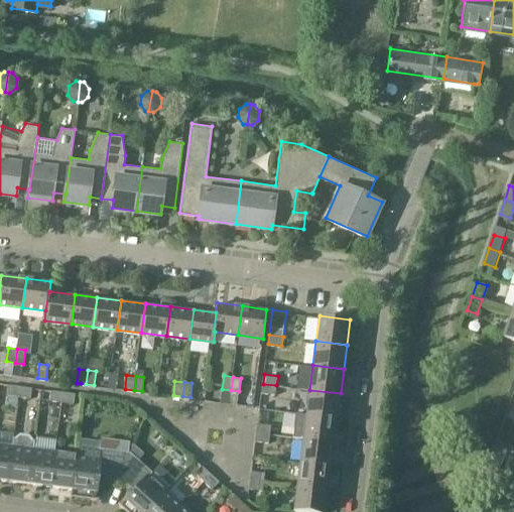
[(9,384),(7,394),(19,395),(20,385),(9,384)]
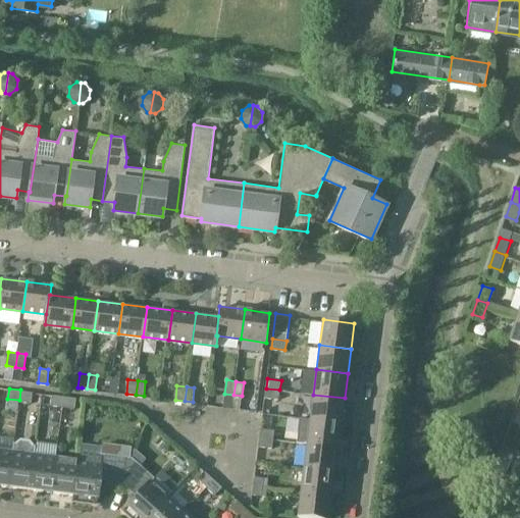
[(278,398),(279,390),(266,389),(265,396),(278,398)]
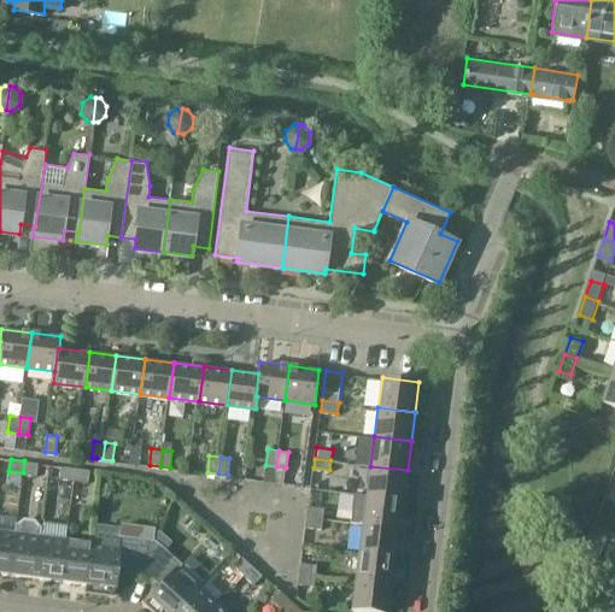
[(39,463),(24,460),(23,472),(37,475),(39,463)]
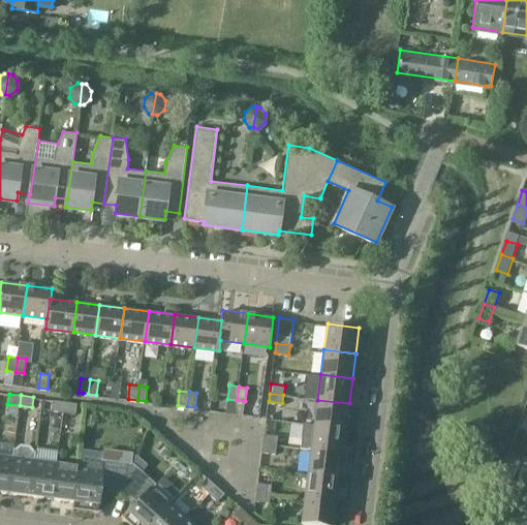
[(52,409),(64,411),(65,400),(53,399),(52,409)]
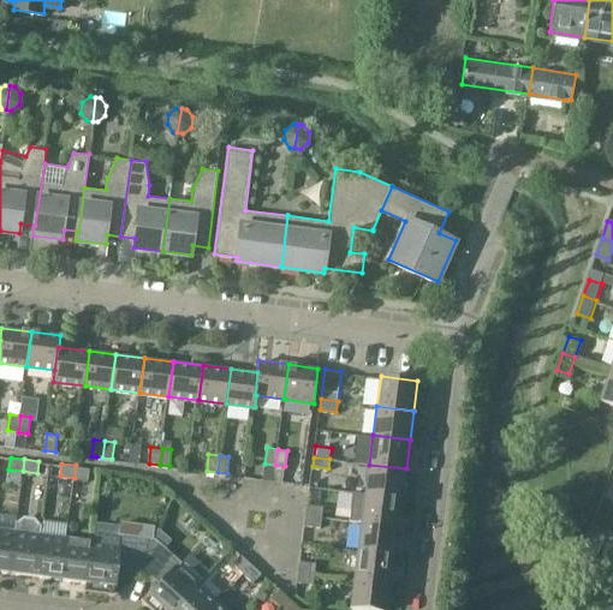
[(76,465),(75,478),(89,479),(90,467),(76,465)]
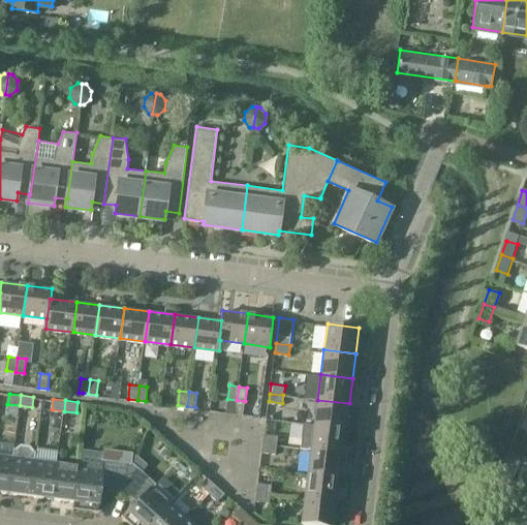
[(346,427),(349,403),(317,400),(314,423),(346,427)]
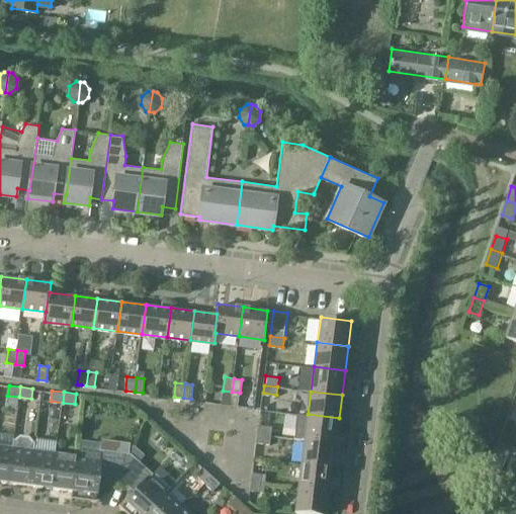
[(226,393),(225,403),(233,404),(235,394),(226,393)]
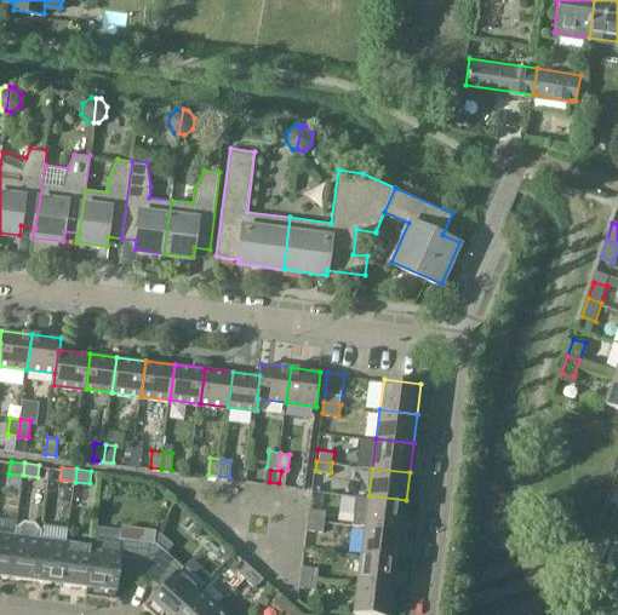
[(354,523),(365,524),(402,529),(406,500),(368,495),(358,494),(354,523)]
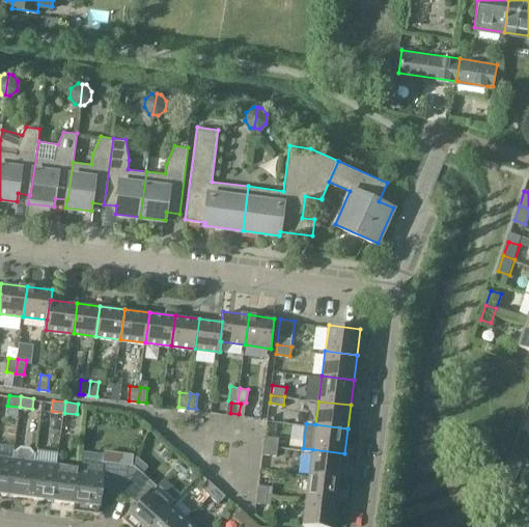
[(266,435),(265,444),(278,445),(279,436),(266,435)]
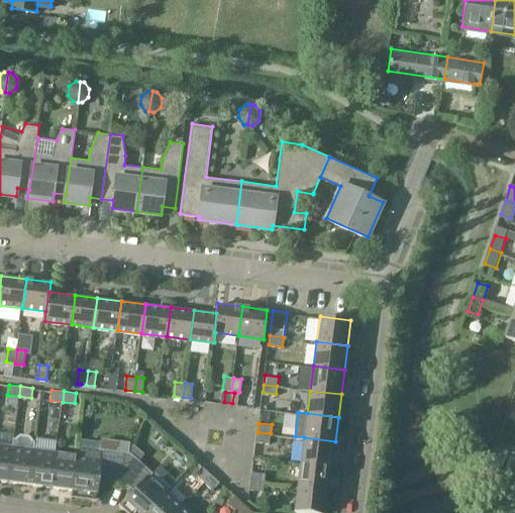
[(270,442),(271,433),(258,432),(256,440),(270,442)]
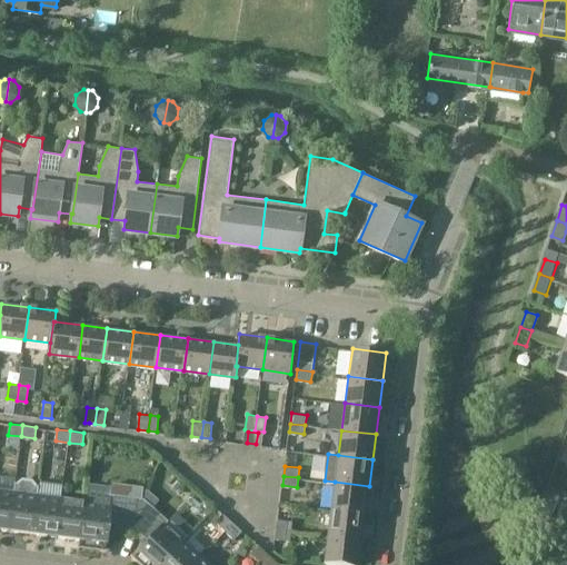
[(9,529),(33,532),(38,493),(39,486),(33,479),(22,478),(15,483),(15,491),(9,529)]
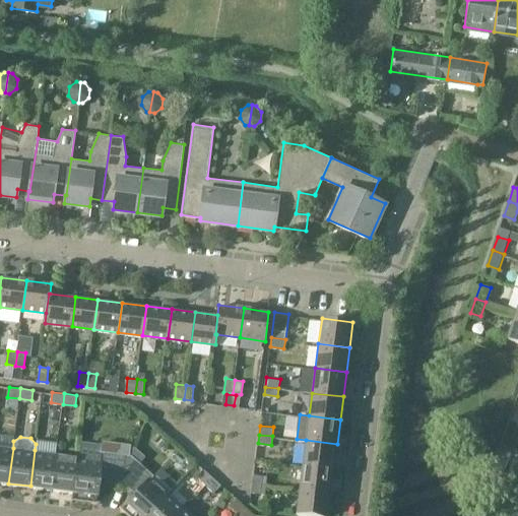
[(106,477),(119,484),(132,454),(130,454),(131,443),(103,440),(102,443),(81,440),(79,456),(78,456),(73,492),(72,499),(96,502),(100,476),(106,477)]
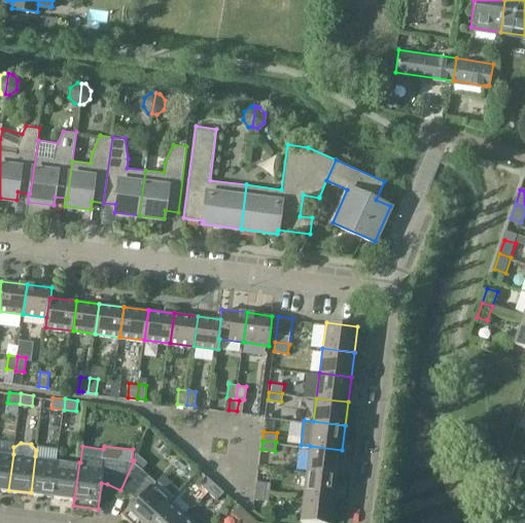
[(310,446),(307,471),(339,475),(342,450),(310,446)]
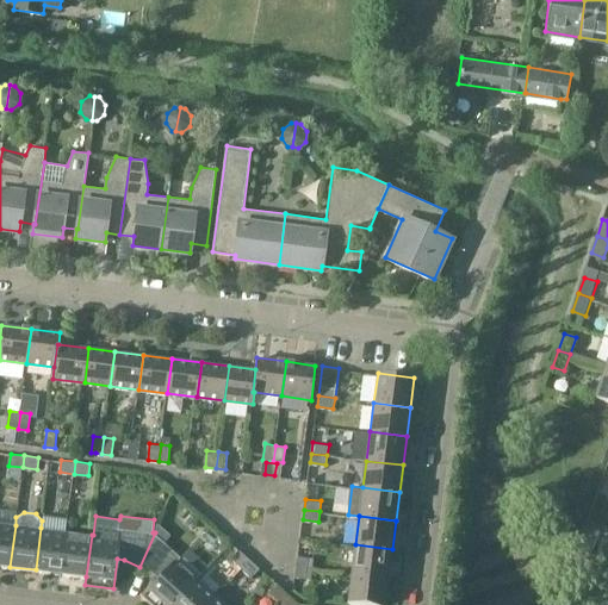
[(0,523),(0,565),(10,567),(16,525),(0,523)]
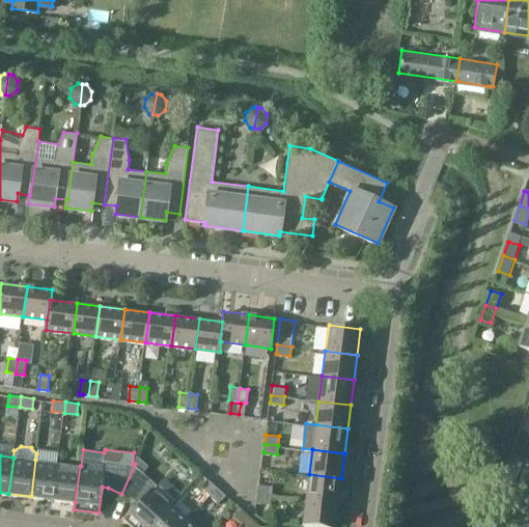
[(31,496),(53,499),(57,463),(35,460),(31,496)]
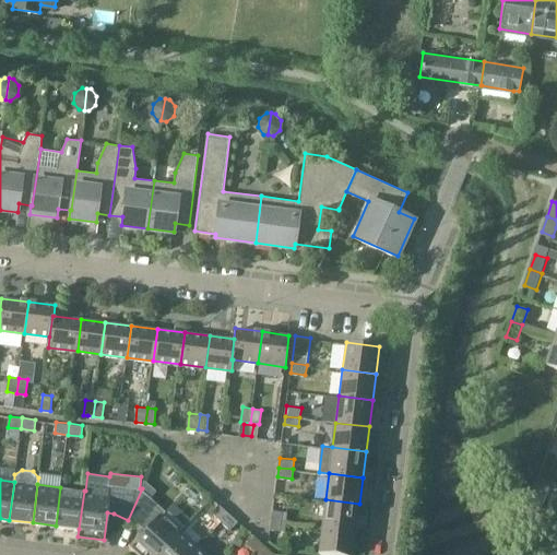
[(84,491),(60,487),(56,526),(79,529),(84,491)]
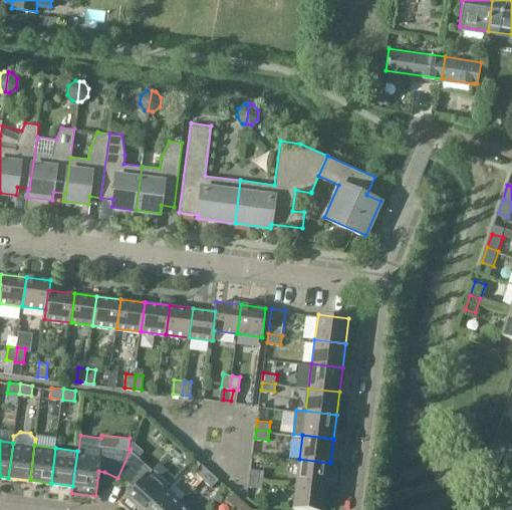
[(153,469),(131,449),(117,478),(130,484),(135,487),(120,503),(129,509),(145,509),(167,487),(151,472),(153,469)]
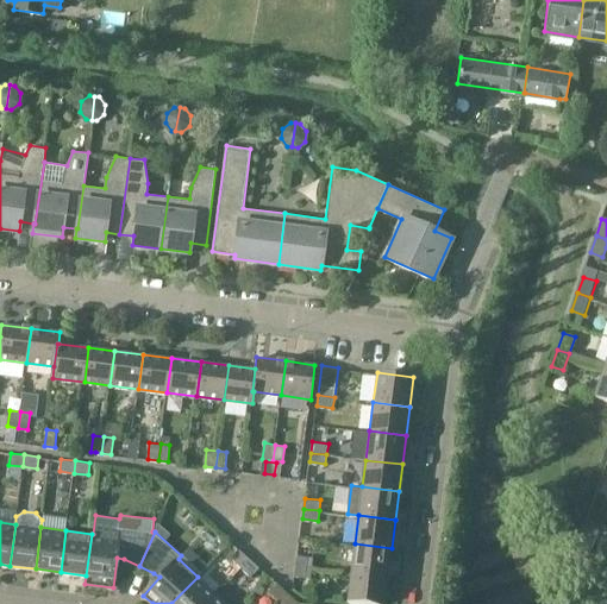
[(388,577),(392,548),(355,543),(351,572),(388,577)]
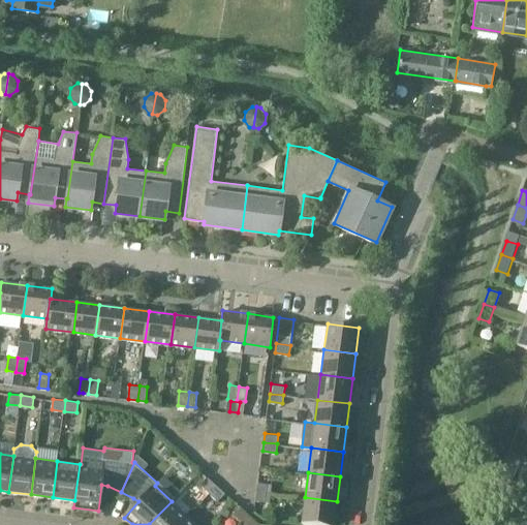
[(200,484),(210,492),(217,484),(208,475),(200,484)]
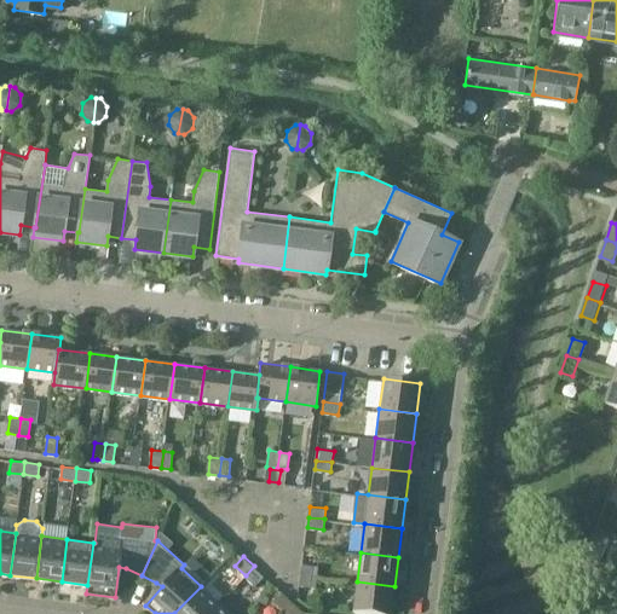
[(303,563),(301,574),(317,577),(318,566),(303,563)]
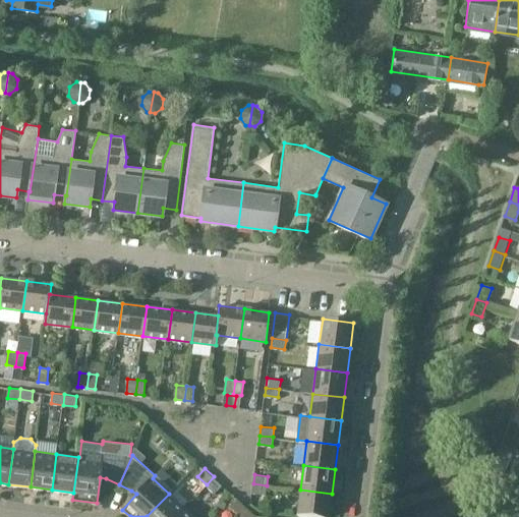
[(222,484),(214,476),(207,484),(216,493),(222,484)]
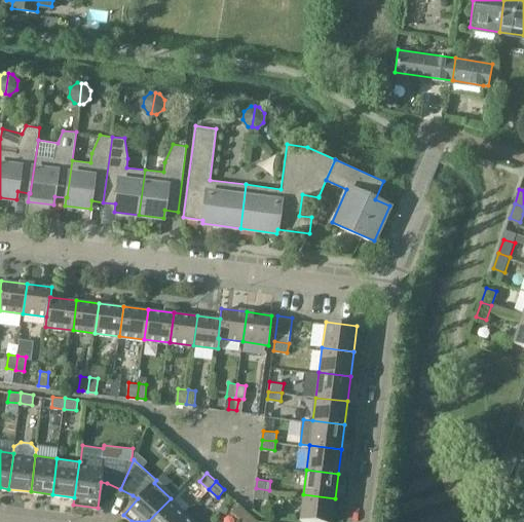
[(268,498),(269,490),(256,488),(255,496),(268,498)]
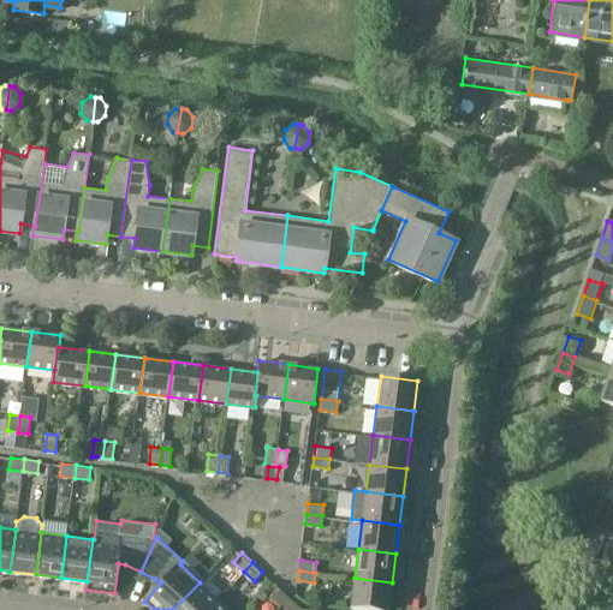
[(376,609),(387,609),(392,582),(355,578),(351,606),(376,609)]
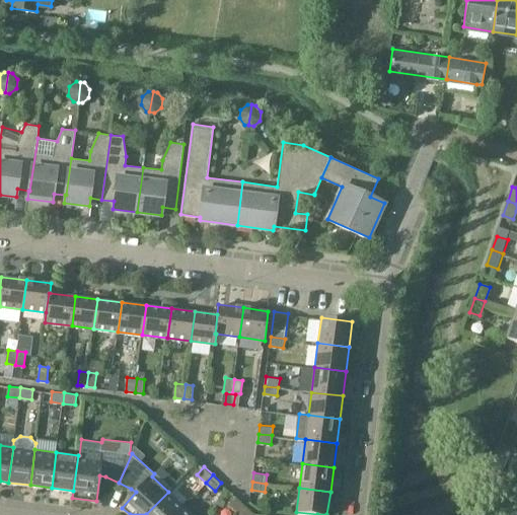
[(175,514),(185,506),(168,492),(146,514),(175,514)]
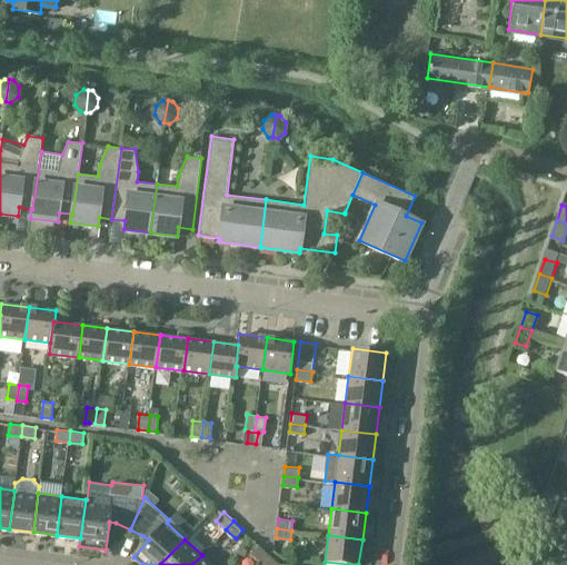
[(251,553),(261,562),(269,553),(259,544),(251,553)]
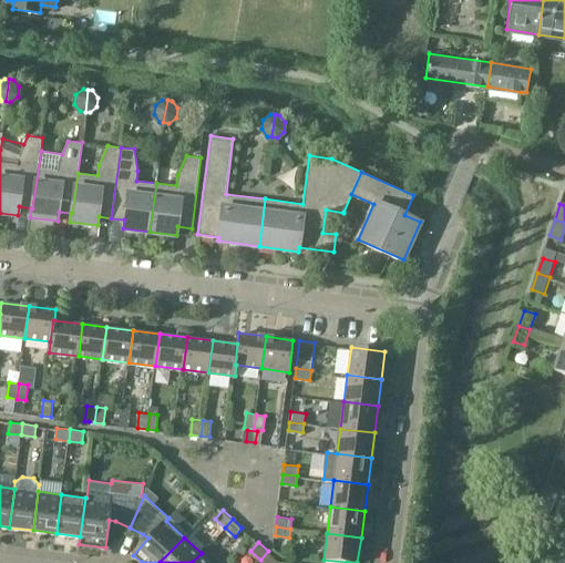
[(274,562),(277,560),(268,551),(260,560),(264,562),(274,562)]
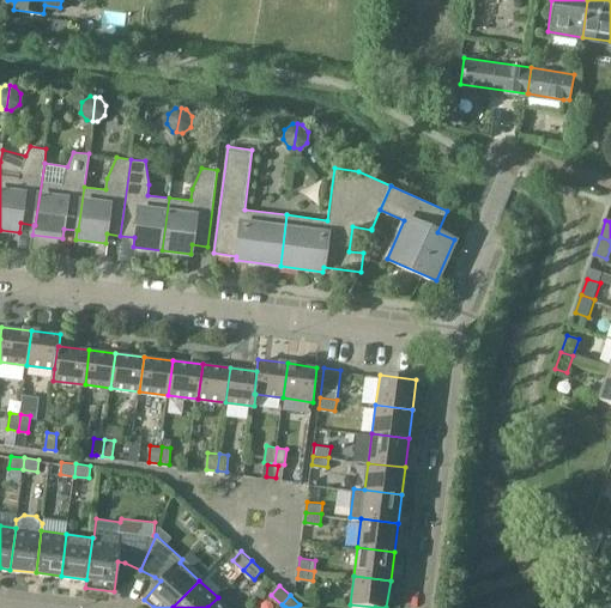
[(207,607),(230,607),(218,597),(207,607)]
